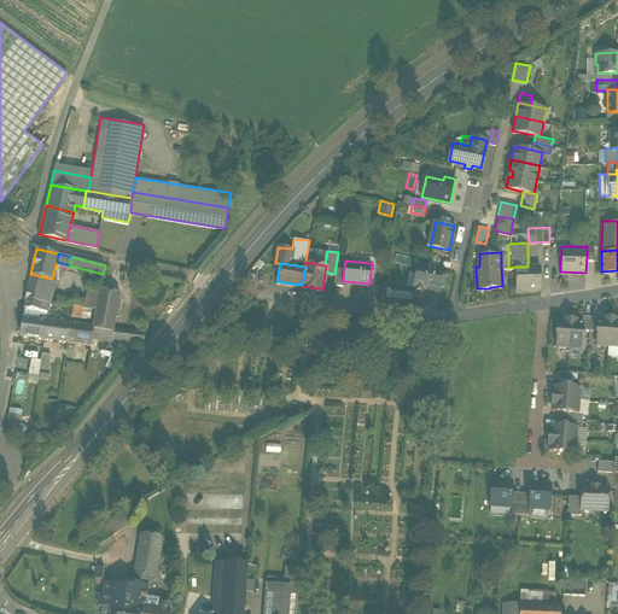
[(413,291),(423,293),(424,288),(439,292),(444,269),(418,263),(413,286),(414,286),(413,291)]
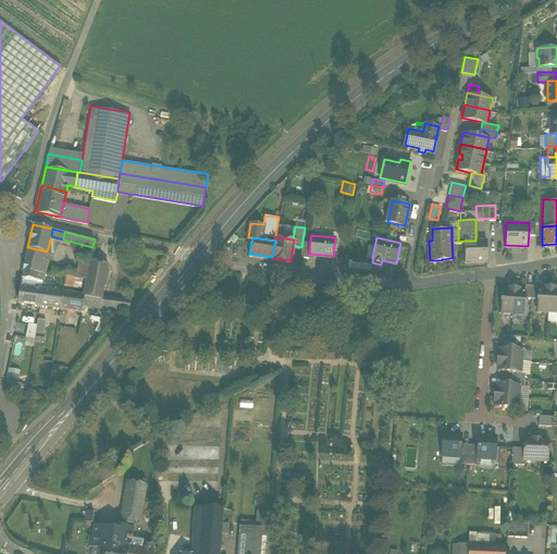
[(300,256),(309,257),(310,254),(309,254),(310,242),(302,241),(301,247),(300,256)]
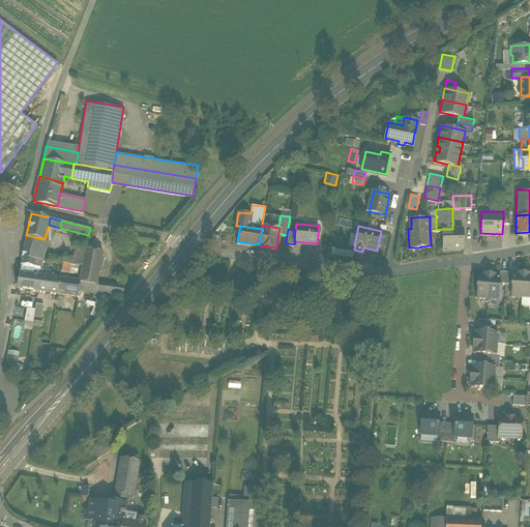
[(442,229),(443,247),(464,246),(463,229),(452,229),(442,229)]
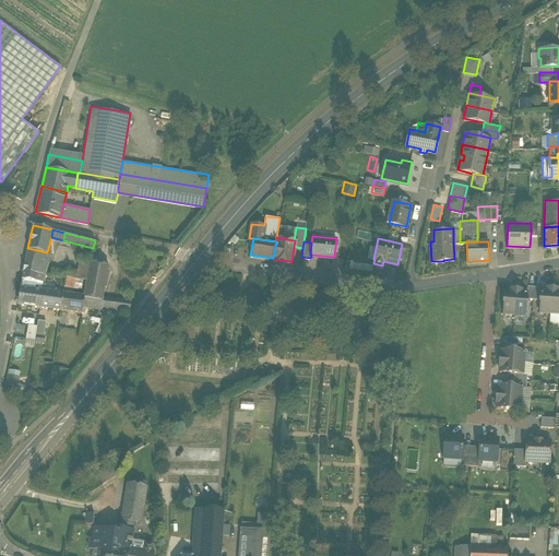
[(111,252),(123,255),(125,246),(114,244),(111,252)]
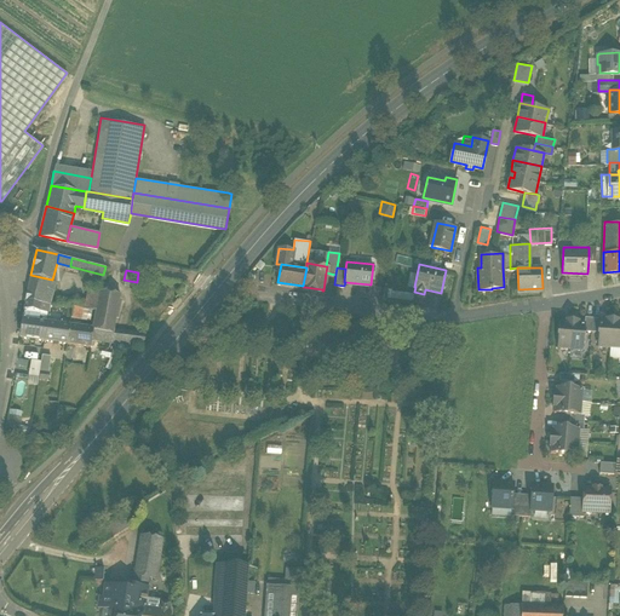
[(26,299),(50,303),(55,289),(51,288),(52,280),(30,275),(26,299)]
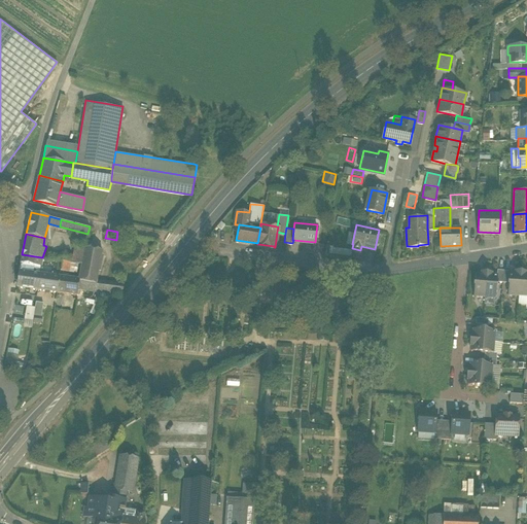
[(72,262),(81,263),(85,246),(75,244),(72,262)]
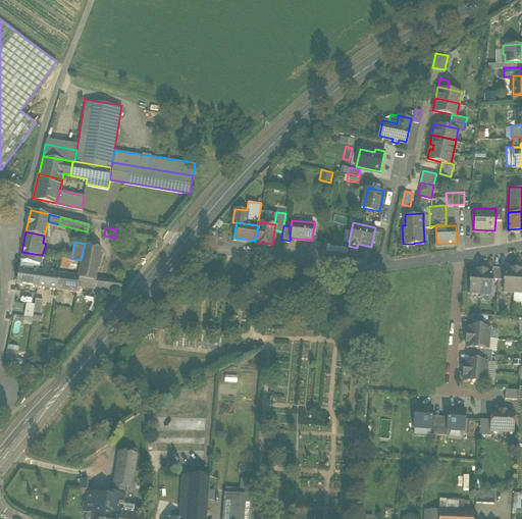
[(79,275),(79,277),(94,279),(95,279),(96,274),(101,247),(85,244),(81,260),(79,274),(79,275)]
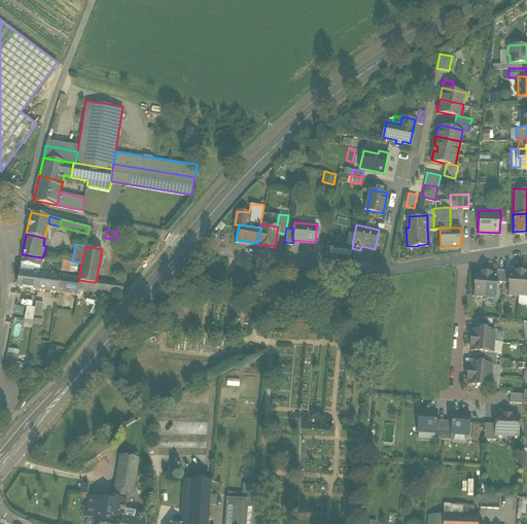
[(41,265),(42,257),(22,254),(21,262),(41,265)]
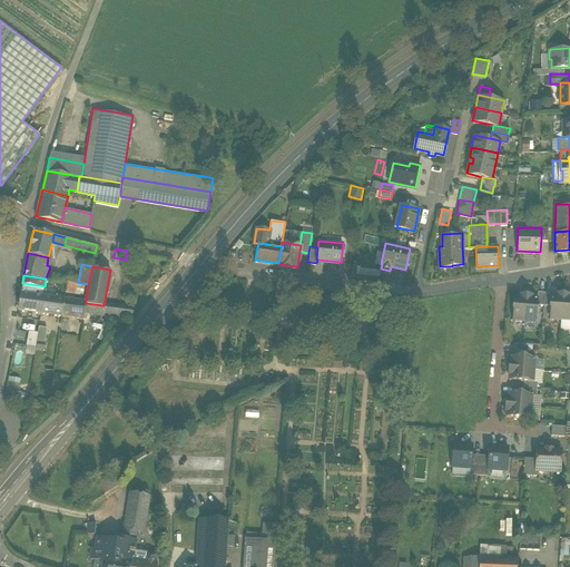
[(66,291),(75,292),(76,282),(67,281),(66,291)]
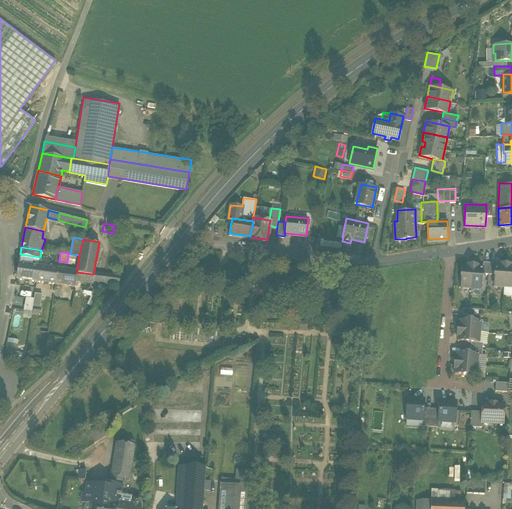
[(16,277),(27,278),(29,263),(19,261),(16,277)]
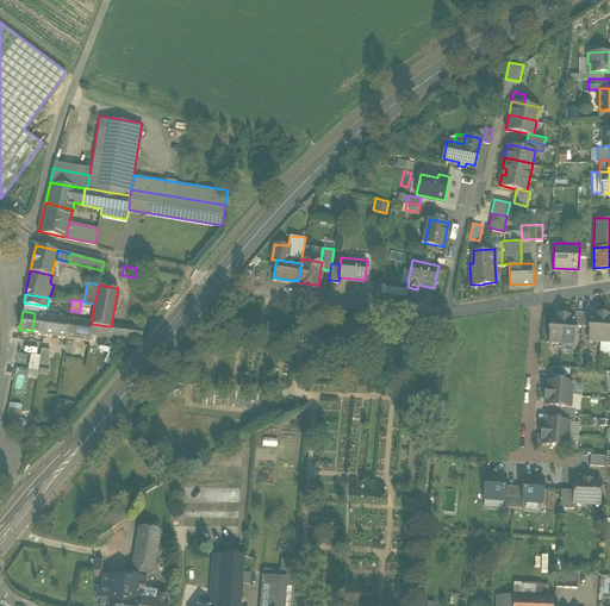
[(548,341),(561,341),(562,313),(556,312),(556,314),(551,314),(549,322),(548,322),(548,329),(549,329),(548,341)]
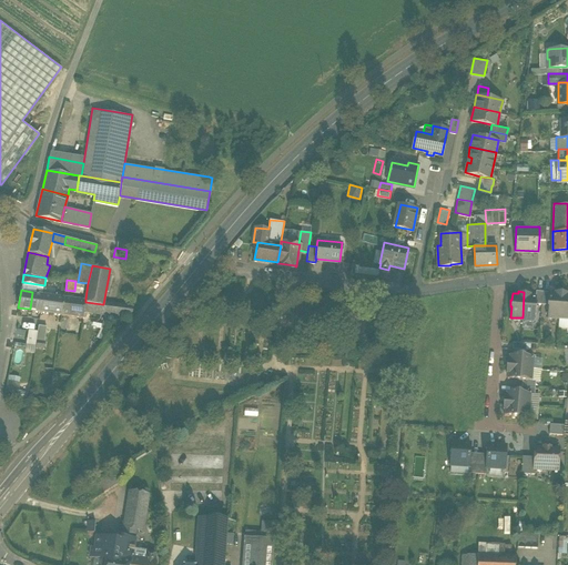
[(547,316),(559,318),(561,291),(558,291),(558,292),(555,292),(549,292),(548,303),(547,316)]
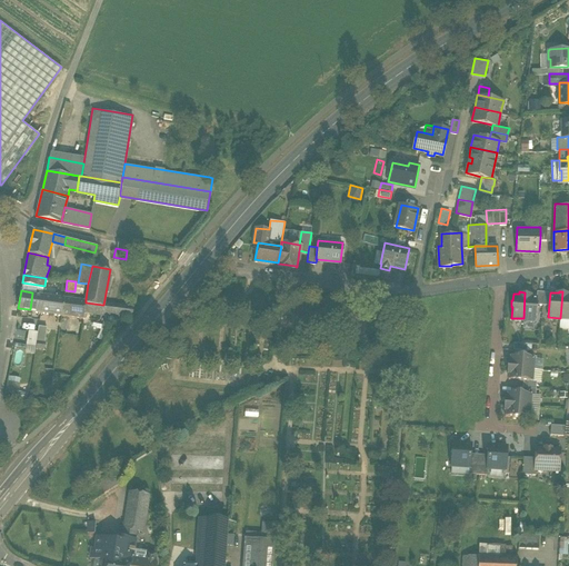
[(30,309),(41,311),(43,294),(32,293),(30,309)]
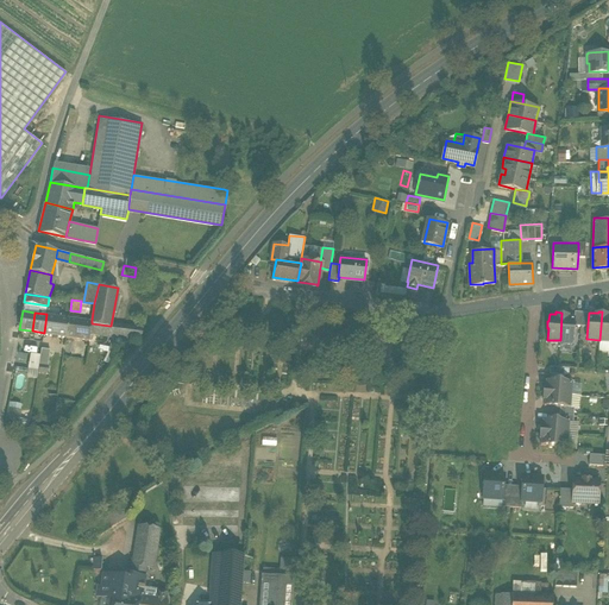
[(569,313),(562,313),(560,340),(572,341),(573,323),(575,315),(569,315),(569,313)]
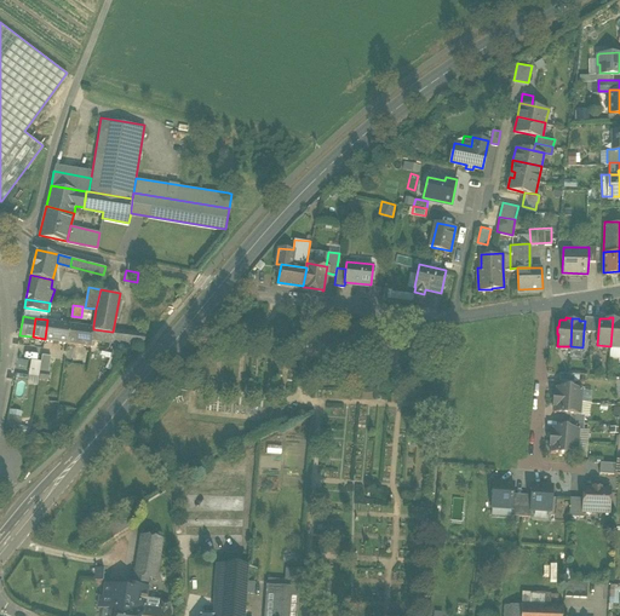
[(45,339),(67,341),(70,323),(47,320),(45,339)]
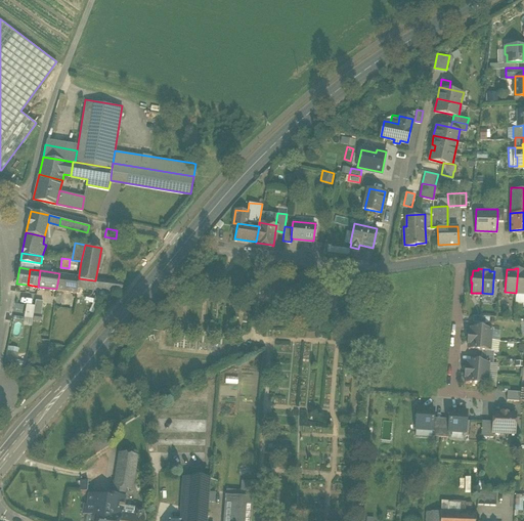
[(79,275),(59,273),(56,289),(76,292),(78,286),(79,278),(79,276),(79,275)]
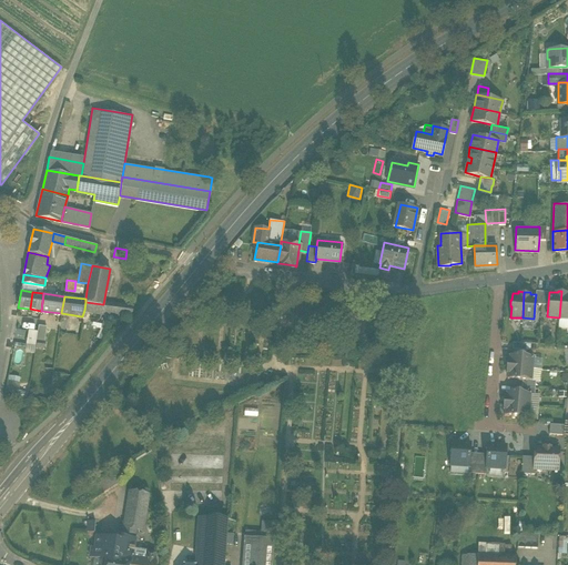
[(101,312),(117,314),(118,301),(104,299),(103,304),(102,304),(101,312)]
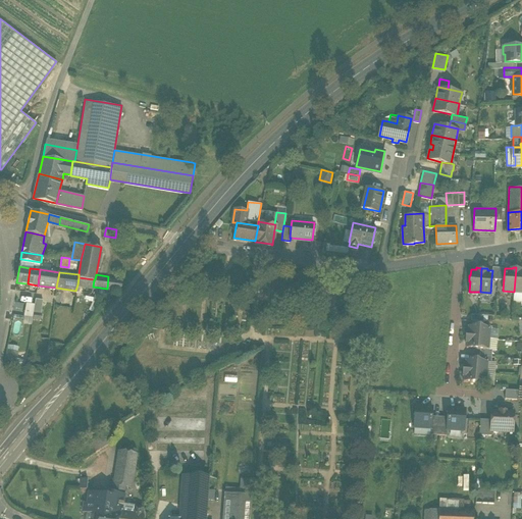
[(122,278),(108,276),(107,289),(113,290),(120,291),(122,278)]
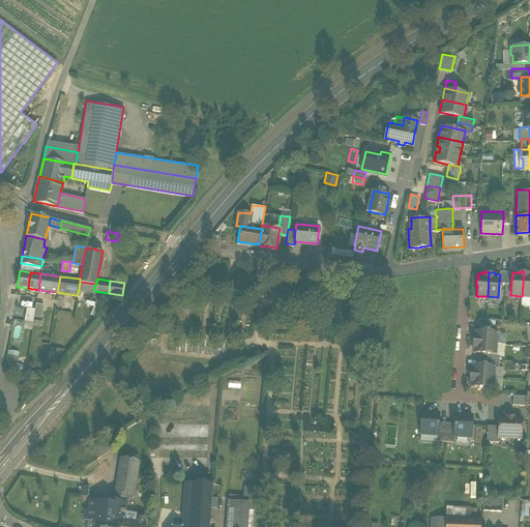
[(94,291),(95,284),(80,282),(79,289),(93,292),(94,291)]
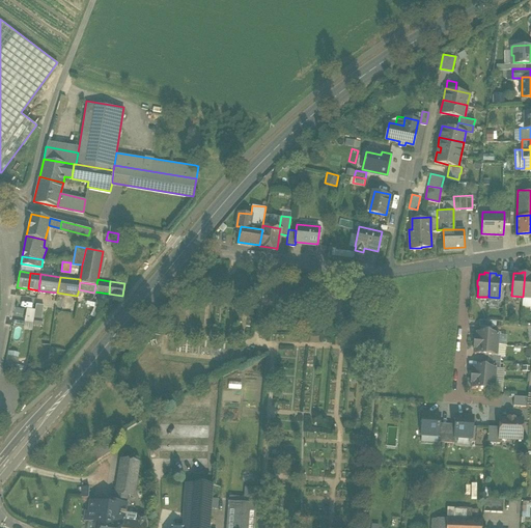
[(42,317),(43,305),(35,304),(35,308),(34,316),(42,317)]
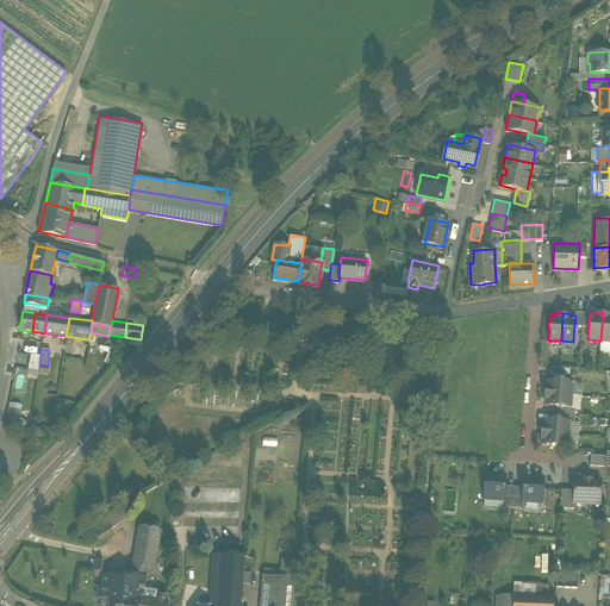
[(39,363),(41,354),(31,353),(29,368),(38,370),(39,363)]
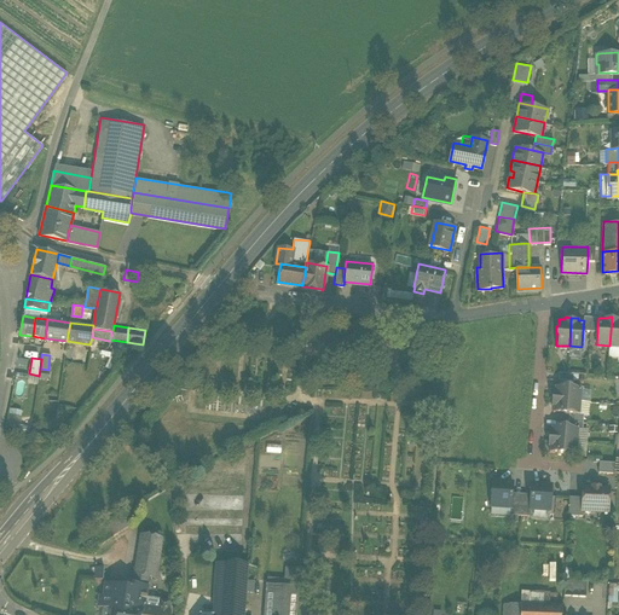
[(553,389),(551,396),(580,399),(582,387),(555,384),(555,390),(553,389)]
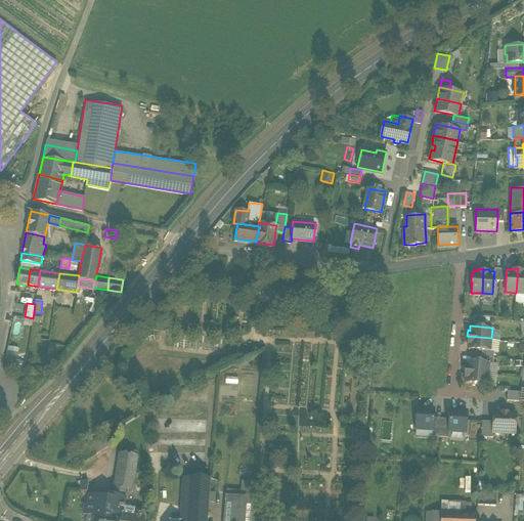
[(490,348),(491,338),(467,336),(467,342),(469,342),(468,347),(482,348),(490,349),(490,348)]
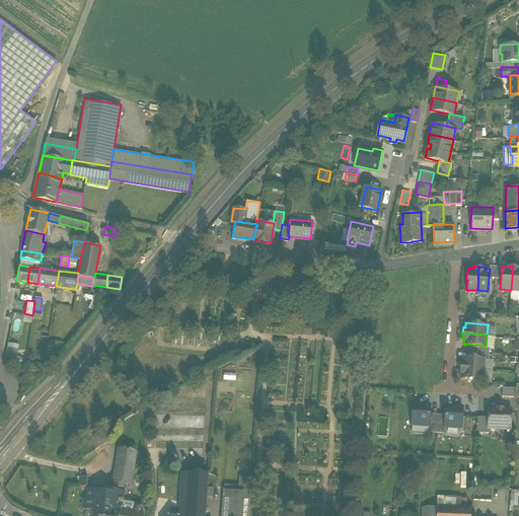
[(7,355),(16,357),(19,343),(10,341),(7,355)]
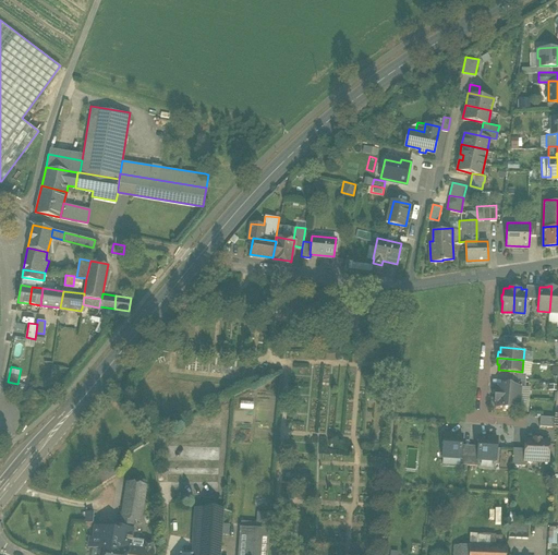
[(495,387),(495,394),(520,396),(521,385),(512,384),(497,383),(497,387),(495,387)]
